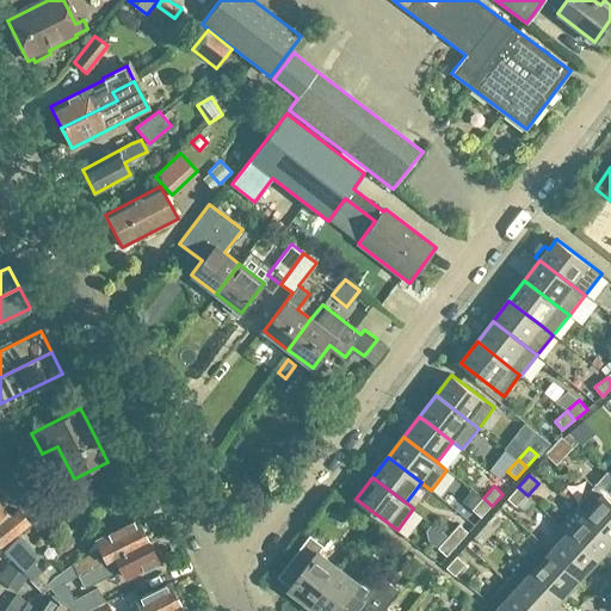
[(610,492),(608,497),(596,486),(578,506),(586,513),(610,536),(610,492)]
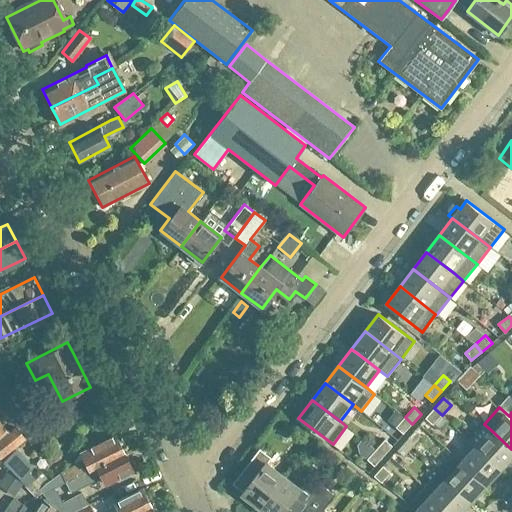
[(433,425),(442,415),(434,408),(426,418),(433,425)]
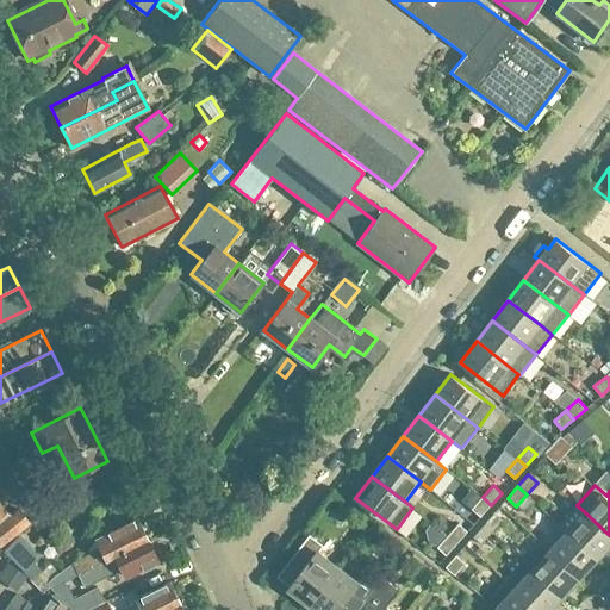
[(481,517),(491,505),(483,497),(472,509),(481,517)]
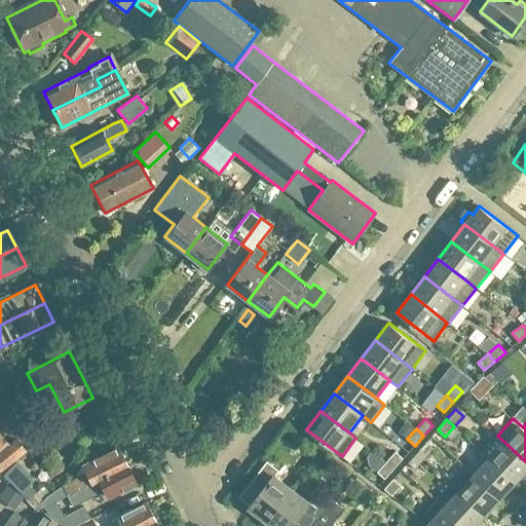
[(525,471),(525,461),(504,442),(497,436),(482,452),(516,483),(525,471)]
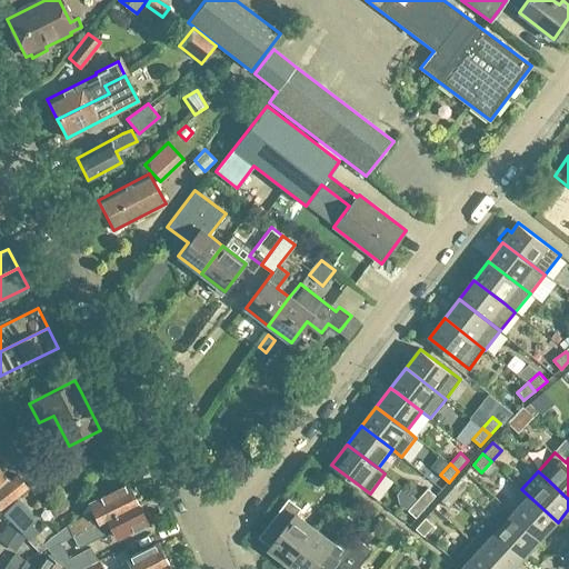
[(0,508),(27,487),(15,472),(0,485),(0,508)]
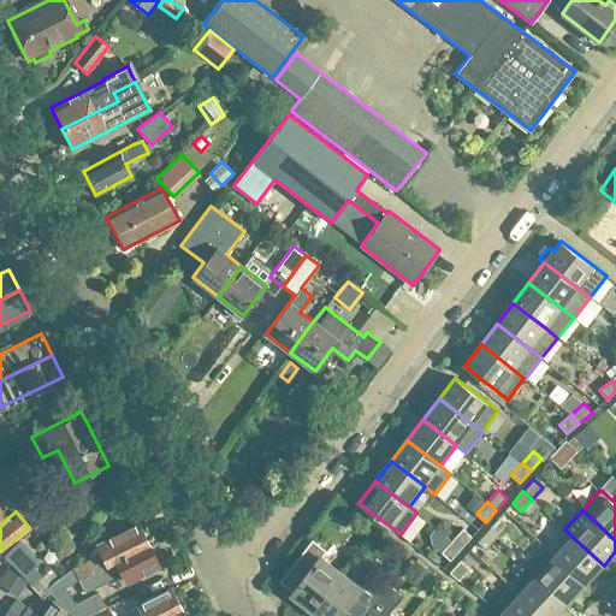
[(499,517),(489,529),(497,538),(508,526),(499,517)]
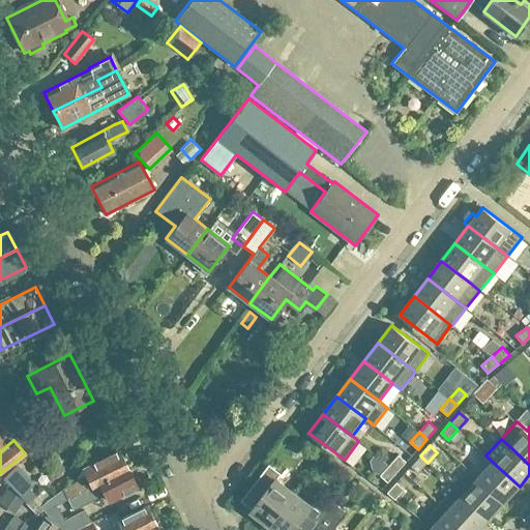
[(68,499),(127,470),(118,451),(83,468),(87,476),(62,488),(68,499)]
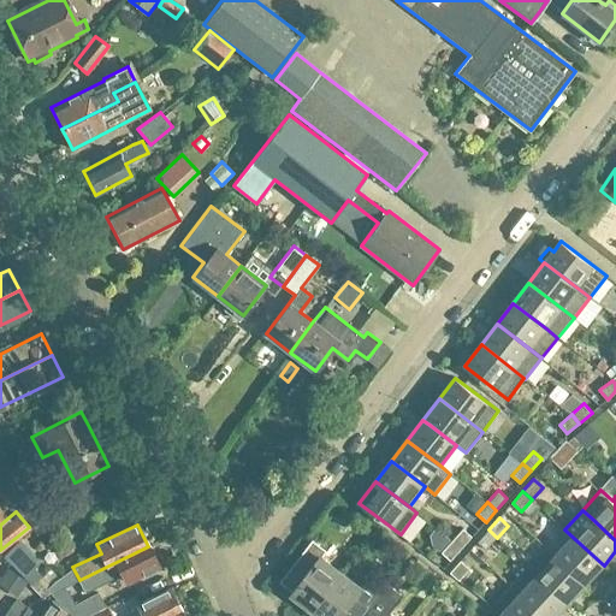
[(463,529),(452,540),(462,549),(473,537),(463,529)]
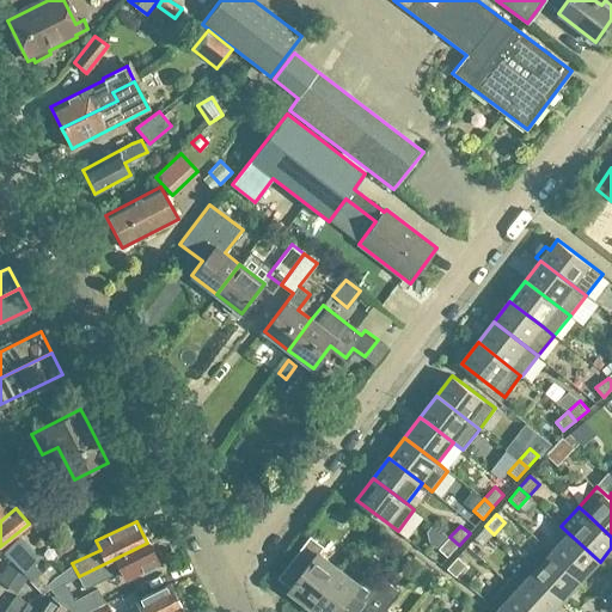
[(483,546),(494,534),(485,526),(475,538),(483,546)]
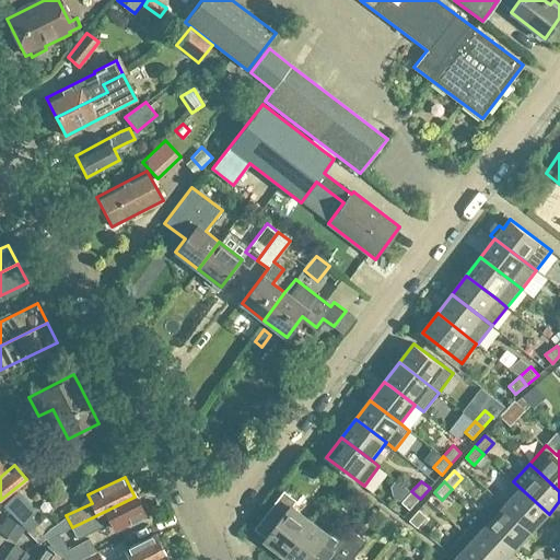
[(549,514),(513,481),(498,498),(533,532),(549,514)]
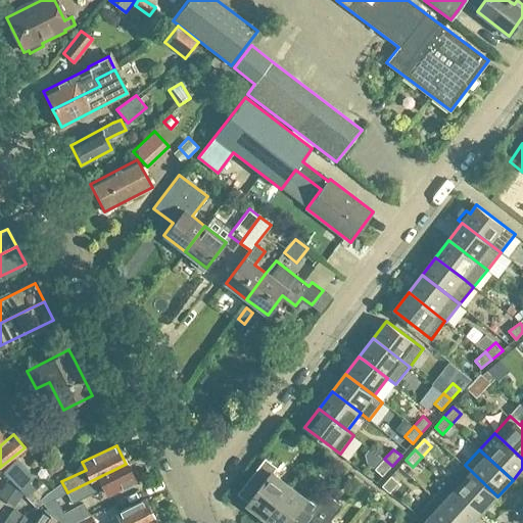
[(32,492),(40,501),(44,495),(37,488),(36,489),(29,482),(34,477),(15,459),(1,470),(27,496),(32,492)]
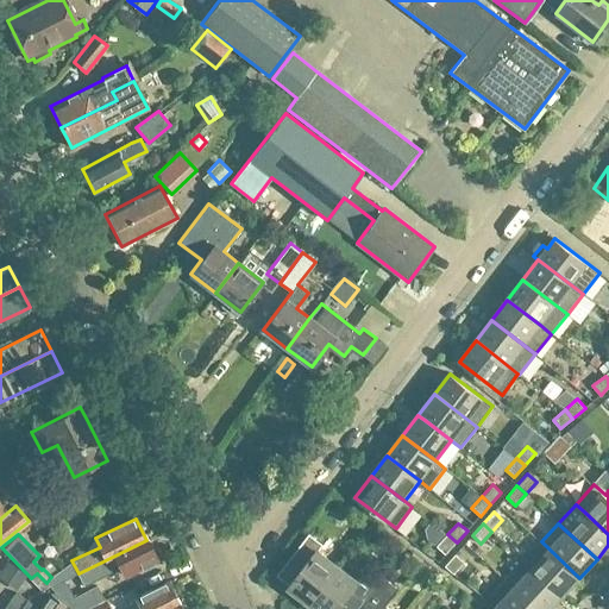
[(309,604),(338,566),(318,552),(324,545),(309,534),(277,576),(289,585),(288,588),(309,604)]
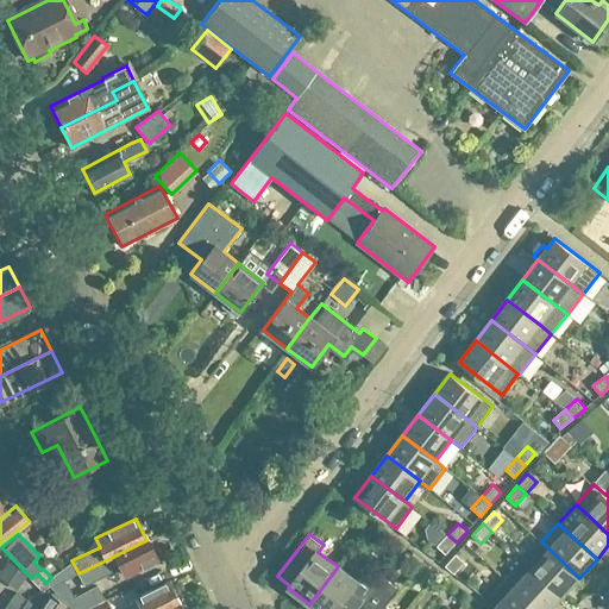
[(446,554),(457,542),(447,534),(437,547),(446,554)]
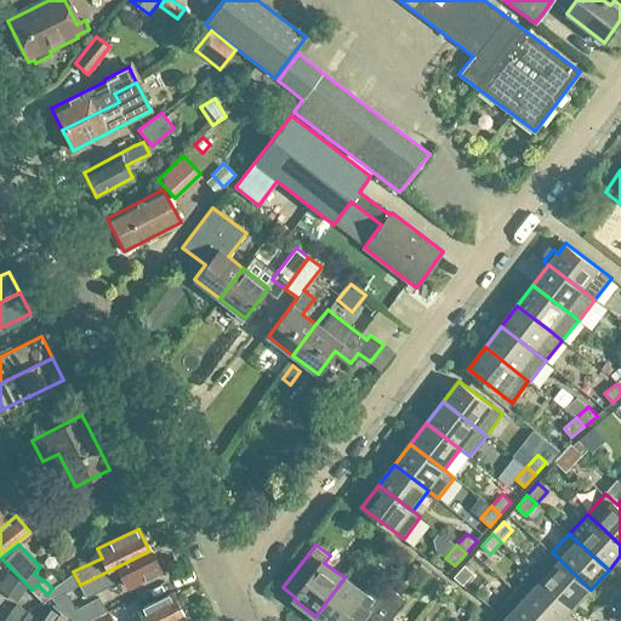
[(129,587),(160,573),(149,551),(80,585),(86,597),(123,579),(124,577),(129,587)]
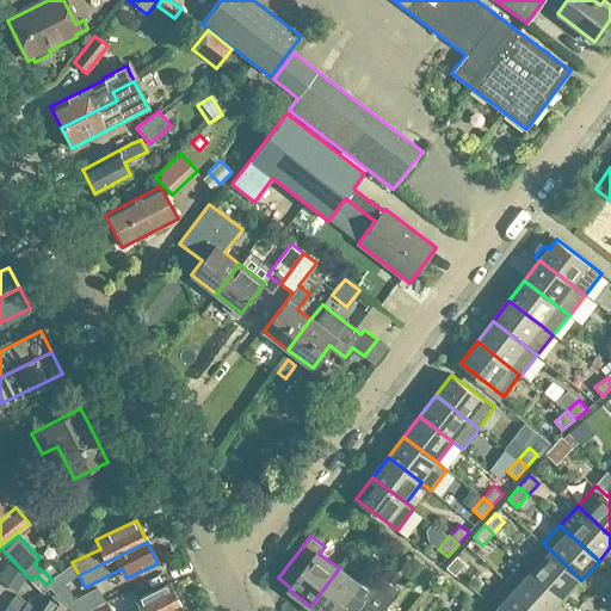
[(581,580),(543,543),(542,543),(524,562),(565,598),(581,580)]
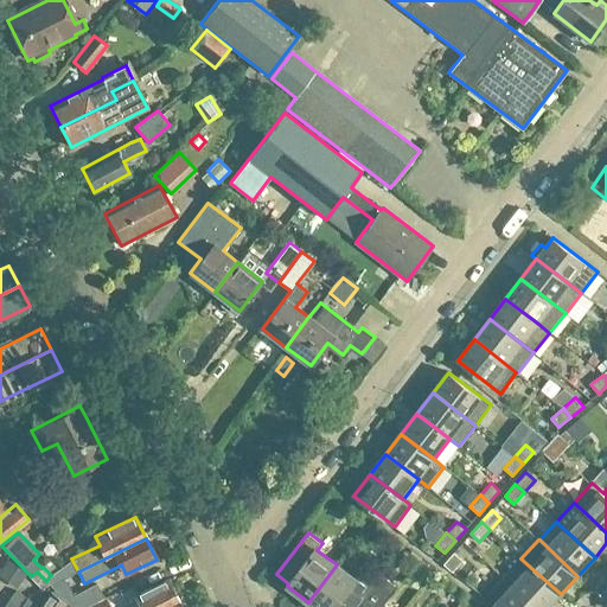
[(453,573),(464,560),(454,553),(443,564),(453,573)]
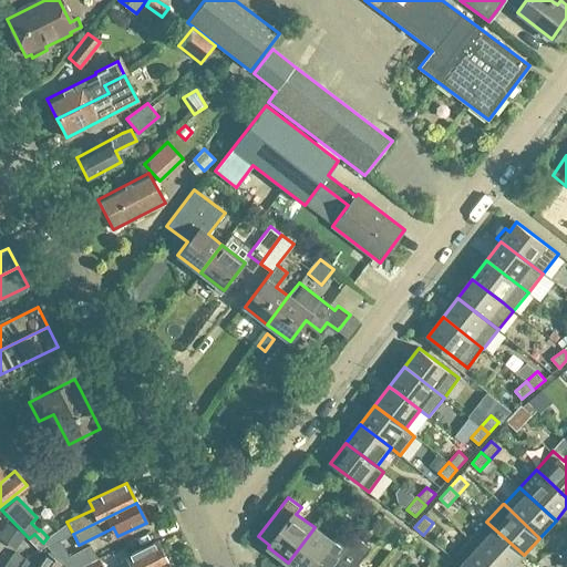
[(512,566),(524,555),(486,522),(471,539),(501,566),(512,566)]
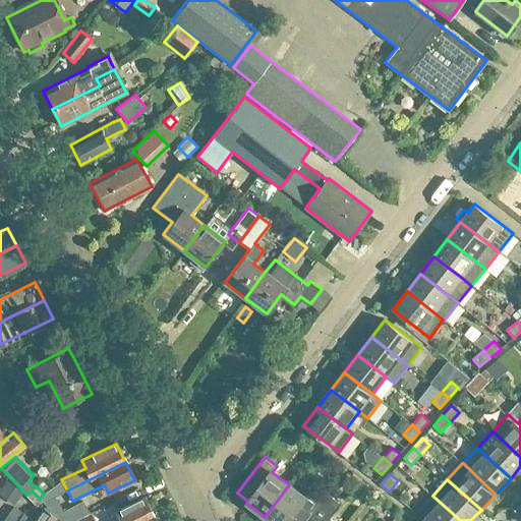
[(6,480),(0,488),(16,501),(22,491),(6,480)]
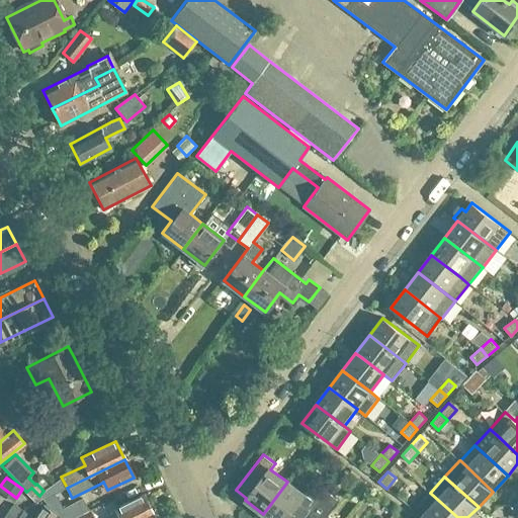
[(304,517),(312,507),(314,508),(321,498),(320,498),(309,489),(304,495),(287,482),(263,514),(268,517),(304,517)]
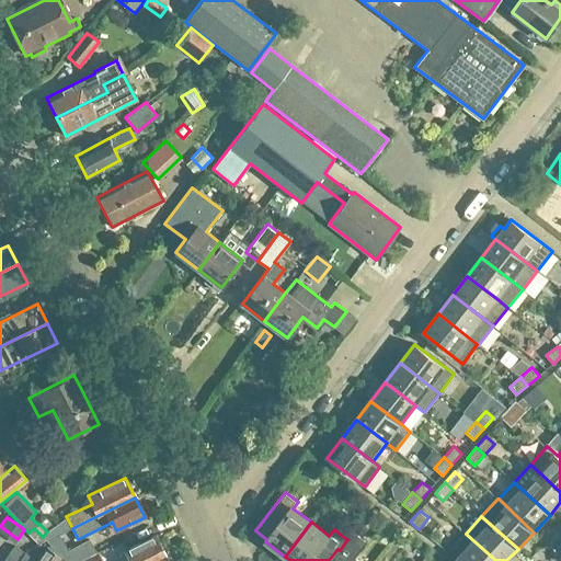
[(34,528),(29,533),(27,534),(38,545),(45,540),(43,537),(34,528)]
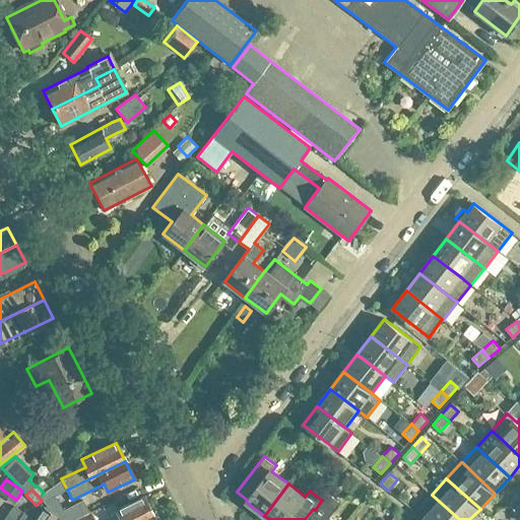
[(62,519),(74,519),(89,512),(84,501),(63,511),(56,496),(47,491),(44,493),(40,498),(42,501),(44,500),(45,501),(59,516),(62,519)]
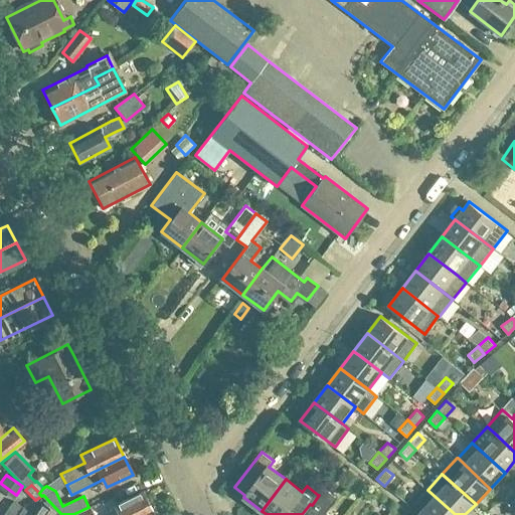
[(323,488),(318,495),(319,495),(312,505),(310,504),(302,514),(329,514),(326,513),(337,498),(323,488)]
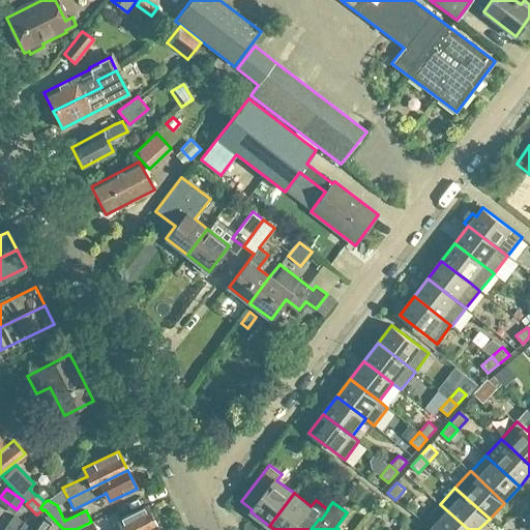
[(433,529),(468,529),(440,504),(424,522),(433,529)]
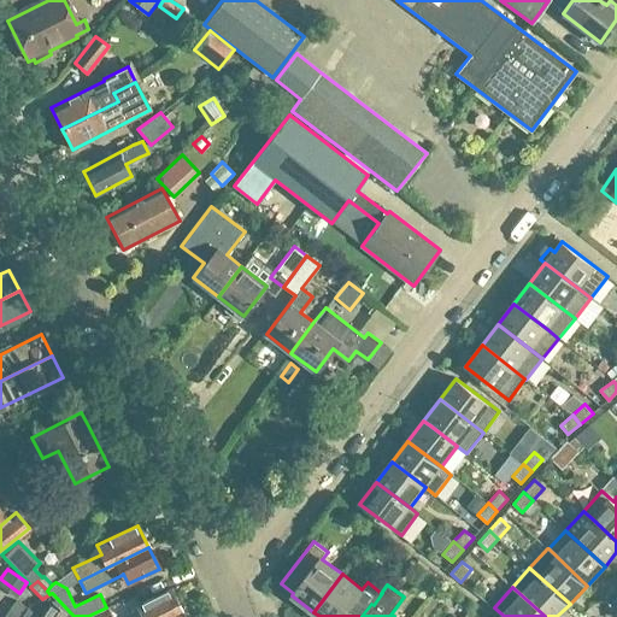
[(144,613),(137,616),(169,616),(181,611),(170,589),(139,605),(144,613)]
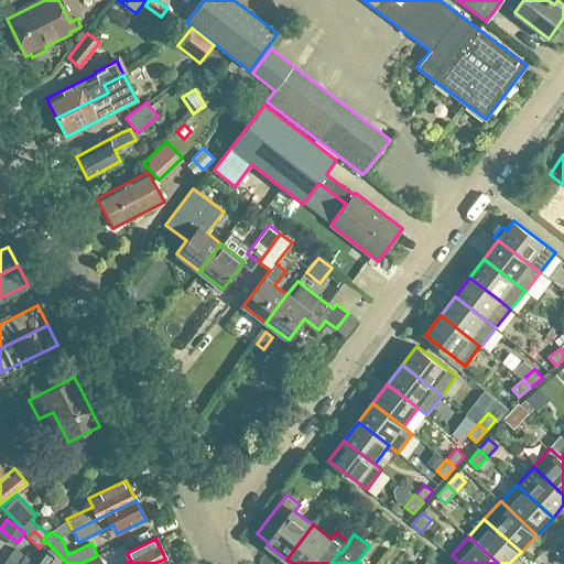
[(20,563),(26,556),(15,549),(4,563),(20,563)]
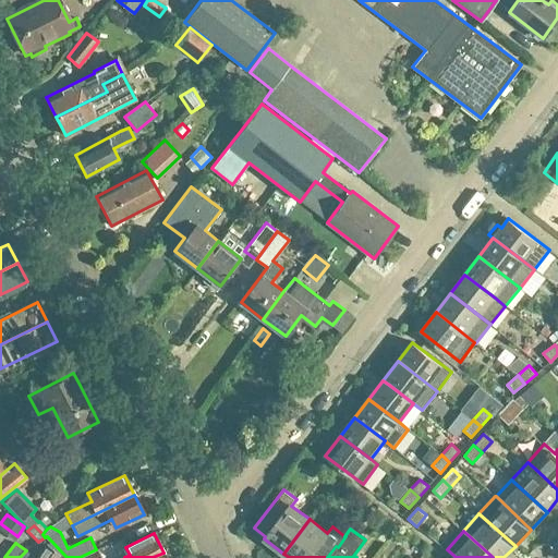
[(58,557),(61,555),(47,546),(37,557),(58,557)]
